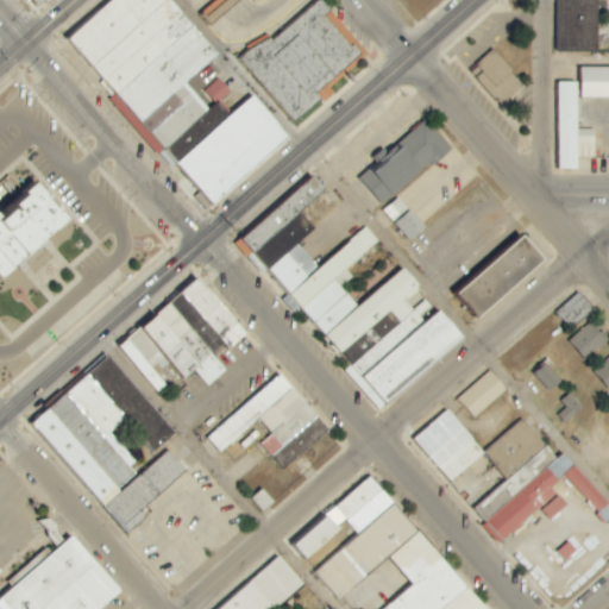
[(290,140),(255,98),(200,143),(188,129),(209,112),(184,82),(217,56),(169,0),(112,0),(68,37),(209,207),(290,140)]
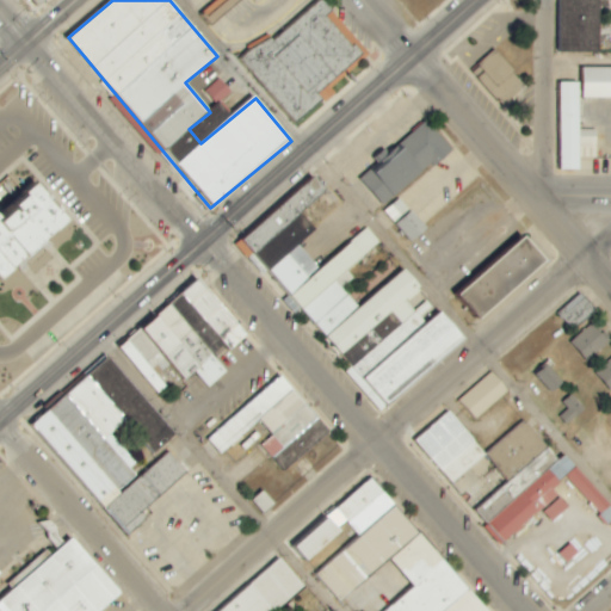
[(294,124),(322,100),(319,96),(363,60),(327,16),(332,13),(321,0),(319,0),(244,62),(294,124)]
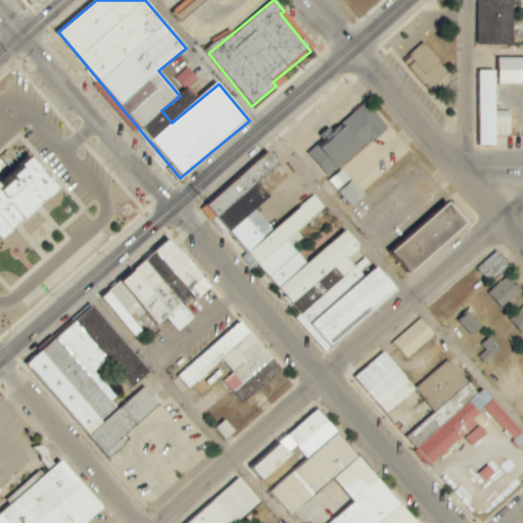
[(522,0),(479,0),(479,46),(513,46),(514,1),(522,0)]
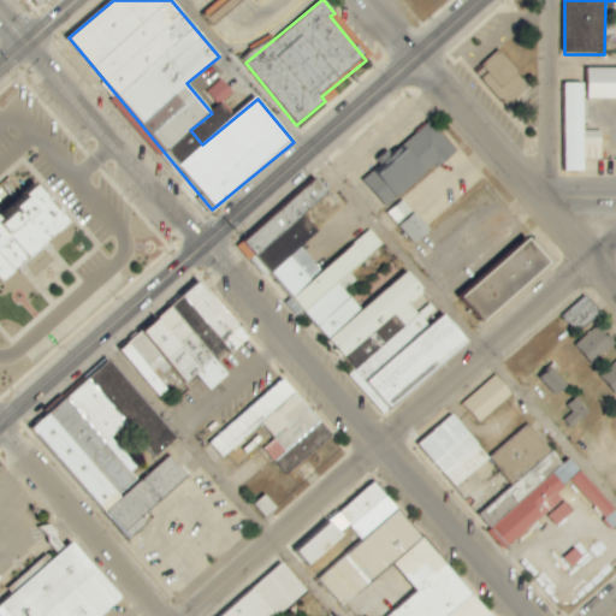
[(507,108),(531,87),(498,52),(475,73),(507,108)]
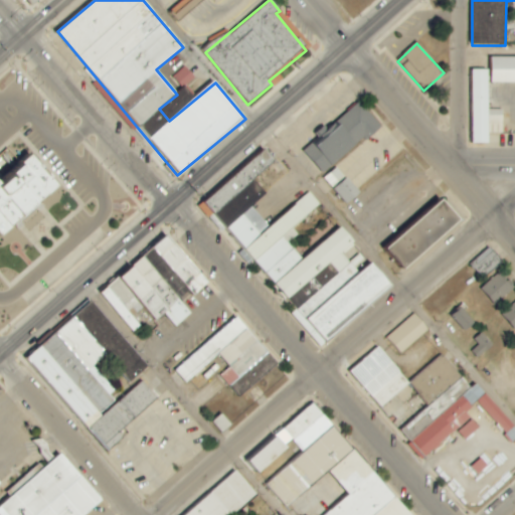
[(491,83),(514,83),(514,57),(491,58),(491,83)]
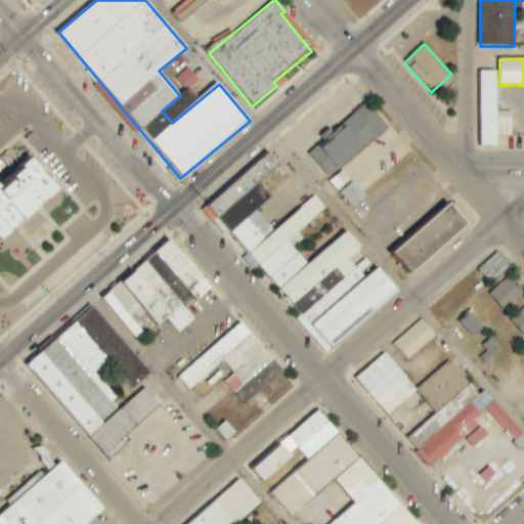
[(176,79),(185,89),(198,79),(188,68),(176,79)]
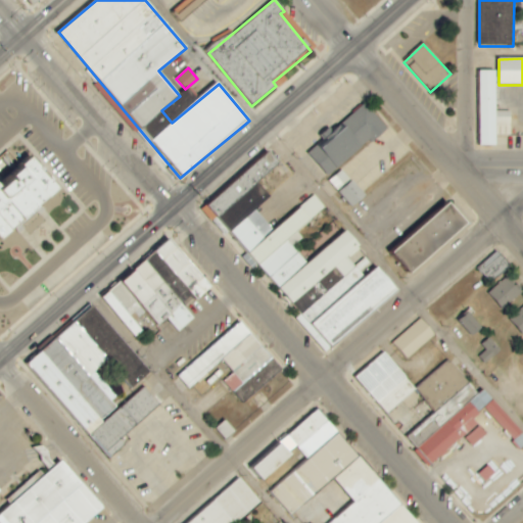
[(479,147),(496,146),(495,70),(477,72),(479,147)]
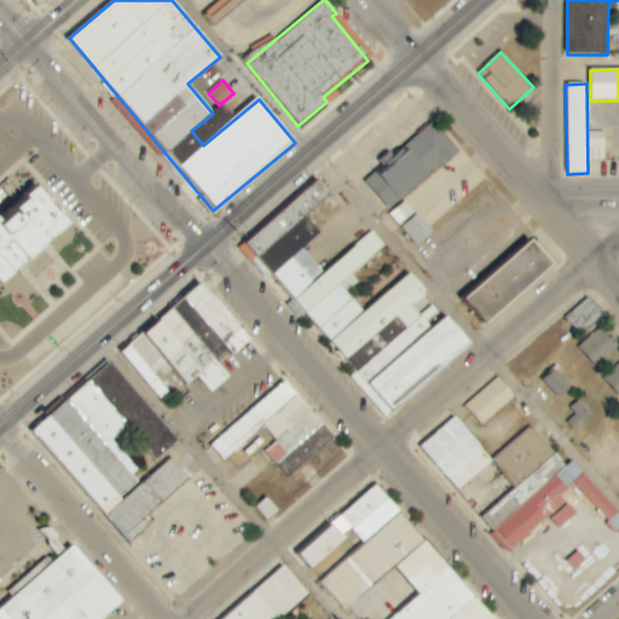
[(364,180),(388,209),(456,151),(433,123),(399,151),(400,154),(377,174),(375,172),(364,180)]
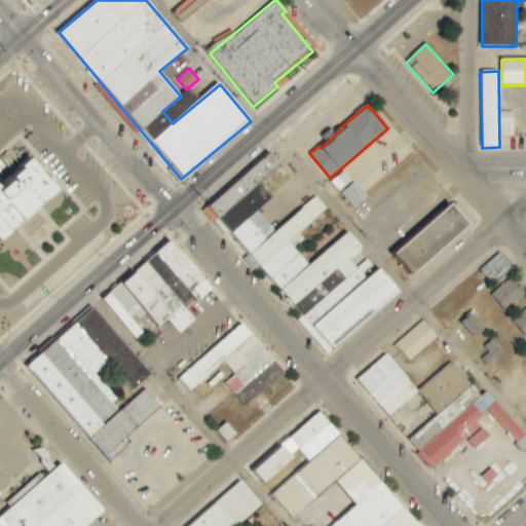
[(502,138),(514,137),(513,112),(501,112),(502,138)]
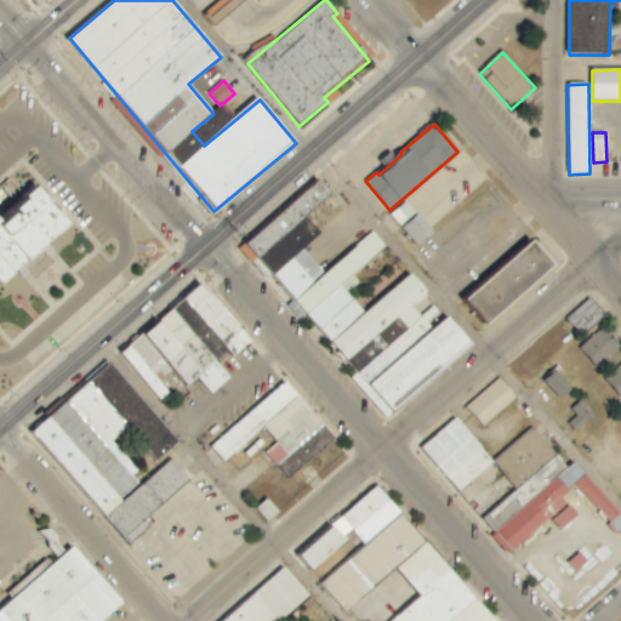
[(238,249),(252,266),(260,258),(374,394),(371,397),(385,414),(469,342),(411,274),(365,313),(347,292),(359,283),(353,274),(386,246),(374,232),(324,273),(303,248),(320,233),(306,216),(331,194),(320,180),(238,249)]
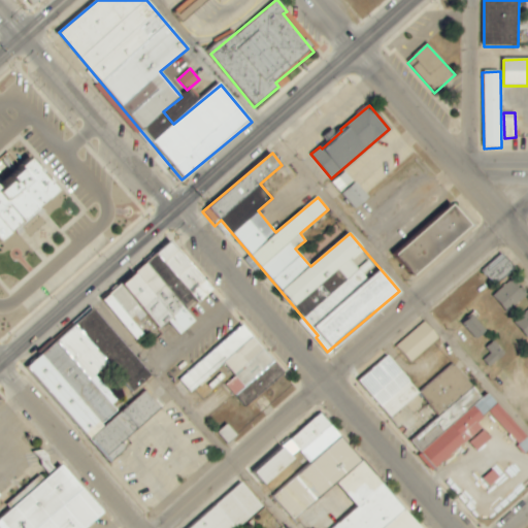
[(59,188),(31,160),(1,189),(0,187),(0,238),(3,241),(59,188)]
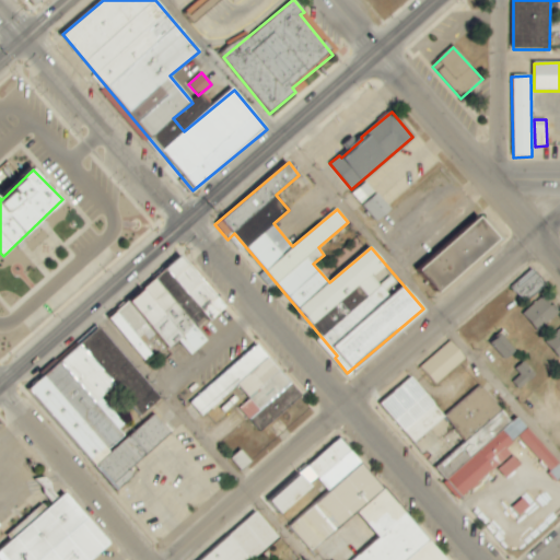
[(370,197),(375,191),(365,182),(352,195),(377,222),(385,214),(370,197)]
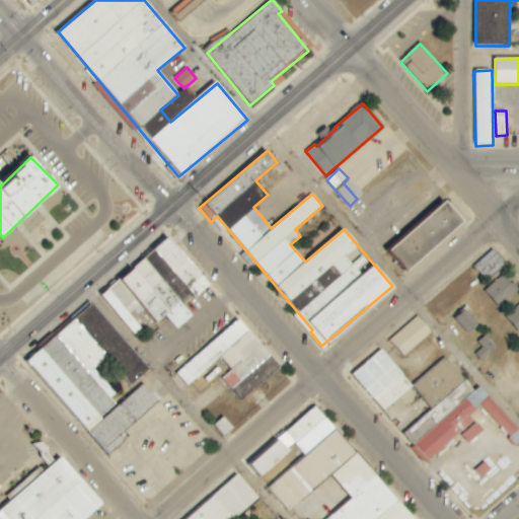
[(463,222),(445,201),(387,249),(405,272),(463,222)]
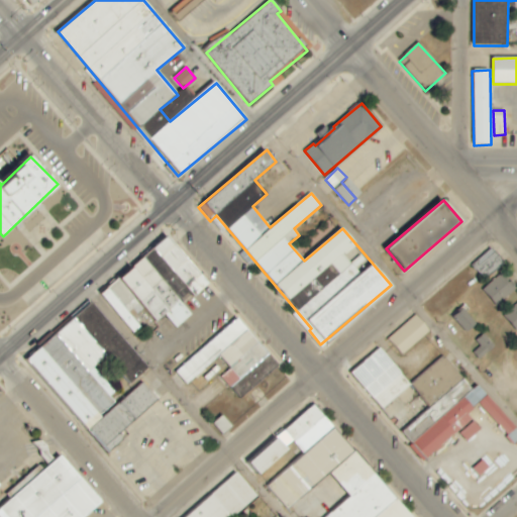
[(153,247),(193,297),(208,285),(169,236),(153,247)]
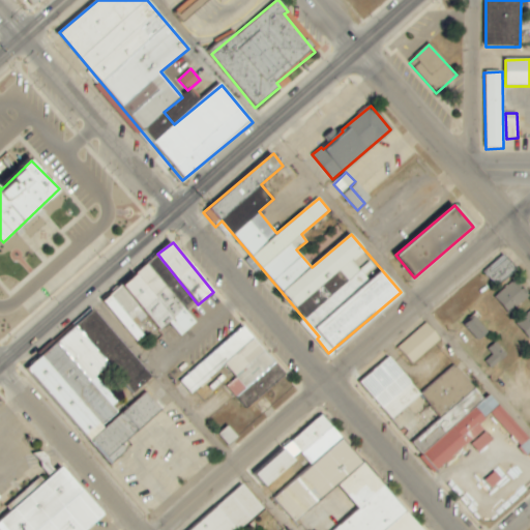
[(517,269),(504,255),(483,271),(496,287),(517,269)]
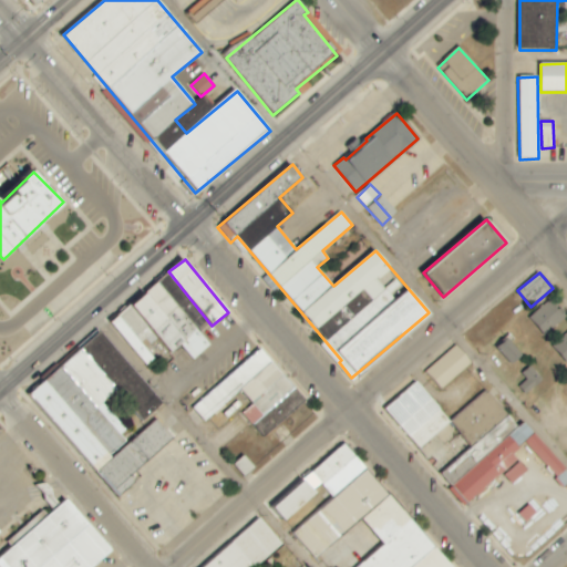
[(209,347),(158,282),(110,321),(137,356),(145,350),(140,343),(154,331),(172,353),(181,346),(192,360),(209,347)]
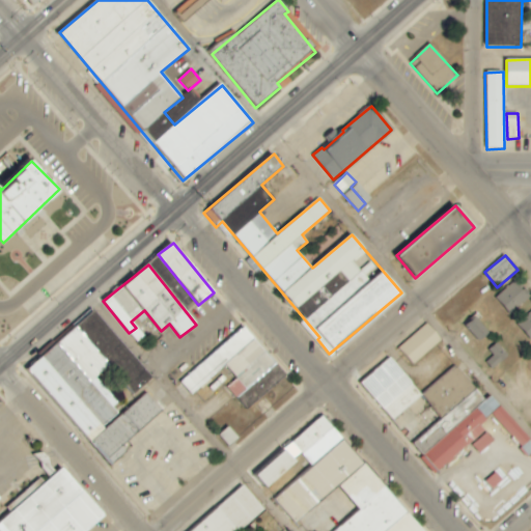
[(530,297),(519,279),(496,296),(509,313),(530,297)]
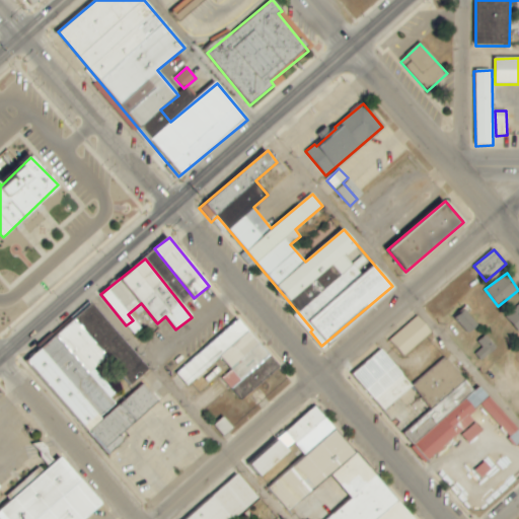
[(26,360),(107,455),(124,442),(119,436),(158,401),(143,383),(121,402),(92,370),(106,358),(130,385),(148,370),(92,303),(26,360)]
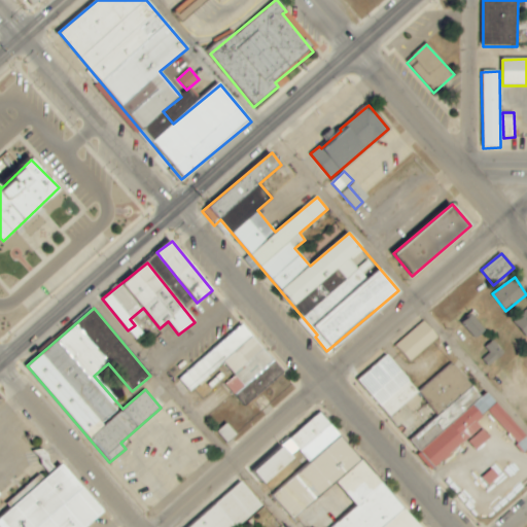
[(526,336),(526,309),(514,322),(526,336)]
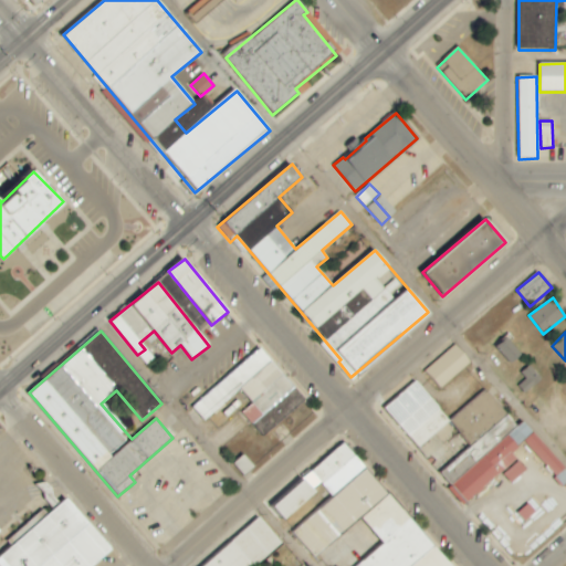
[(520,353),(505,338),(495,348),(510,363),(520,353)]
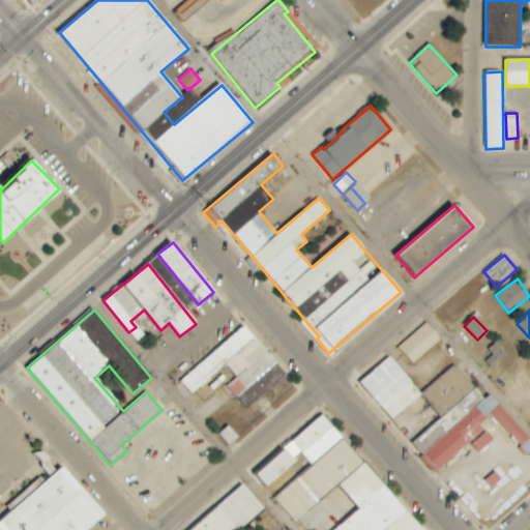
[(412,365),(440,339),(425,322),(396,349),(412,365)]
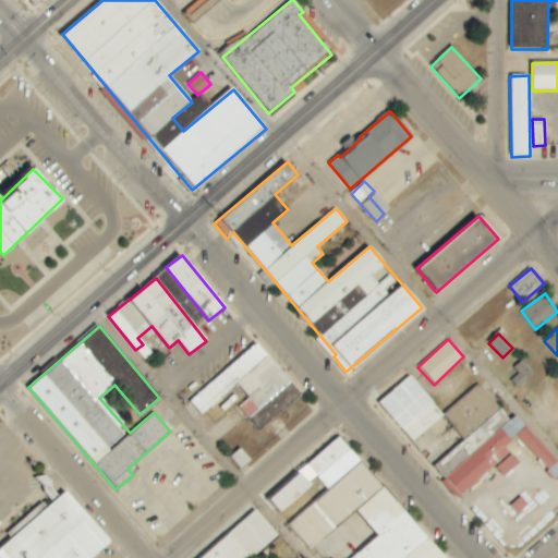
[(258,431),(301,396),(257,343),(189,401),(201,414),(237,384),(249,398),(239,407),(258,431)]
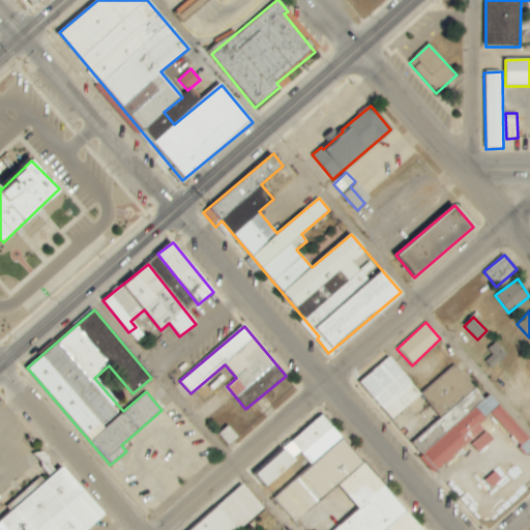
[(484,361),(491,369),(505,356),(495,343),(488,349),(492,355),(484,361)]
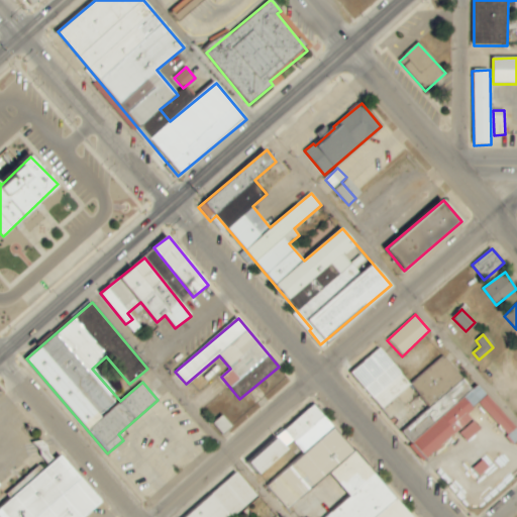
[(443,355),(411,384),(380,348),(350,374),(399,430),(415,416),(404,404),(417,393),(430,408),(402,432),(426,459),(458,431),(467,441),(481,429),(468,414),(480,404),(516,445),(516,429),(479,386),(474,390),(443,355)]
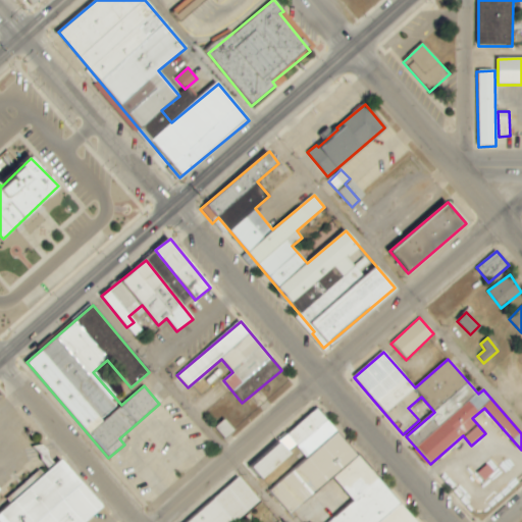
[(414,521),(318,408),(286,434),(307,460),(270,490),(290,514),(333,477),(354,502),(329,521),(414,521)]
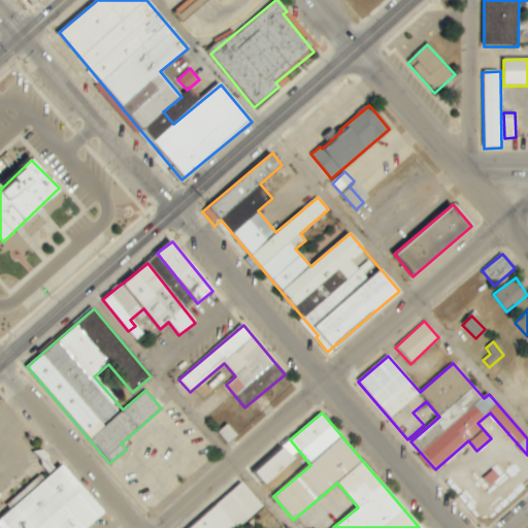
[(227,443),(237,435),(227,424),(218,433),(227,443)]
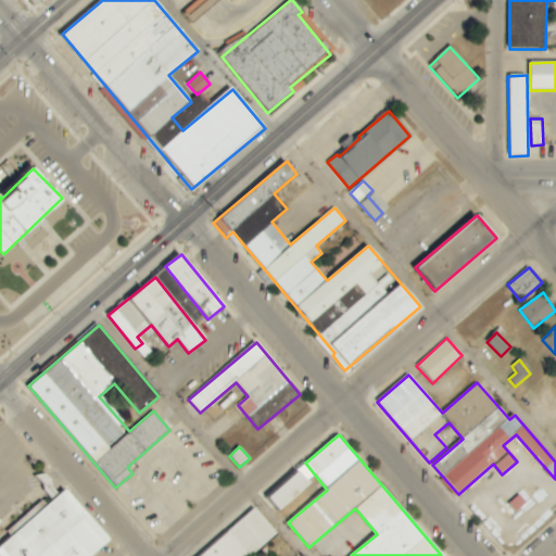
[(311,483),(299,470),(266,500),(277,513),(311,483)]
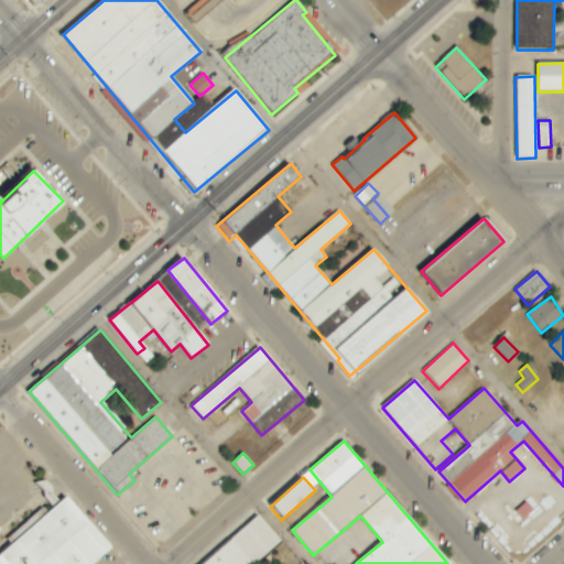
[(90,563),(110,549),(65,495),(14,538),(17,540),(0,553),(0,554),(8,563),(90,563)]
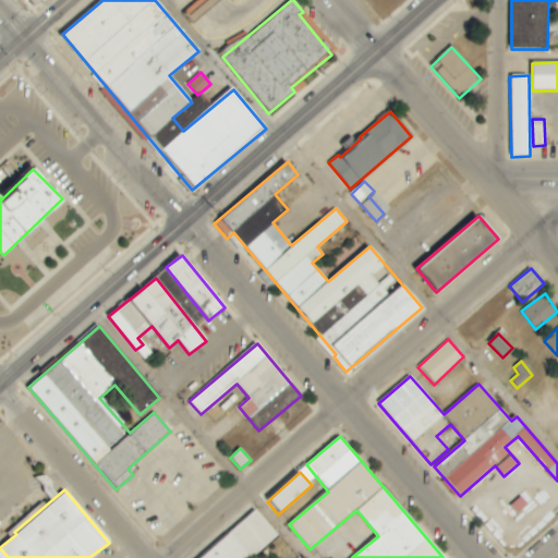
[(250,557),(277,536),(256,511),(198,557),(250,557)]
